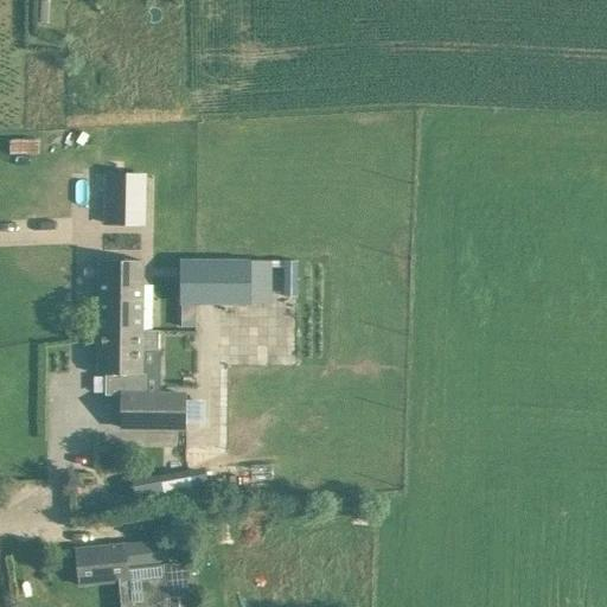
[(104,176),(104,223),(142,223),(142,176),(104,176)]
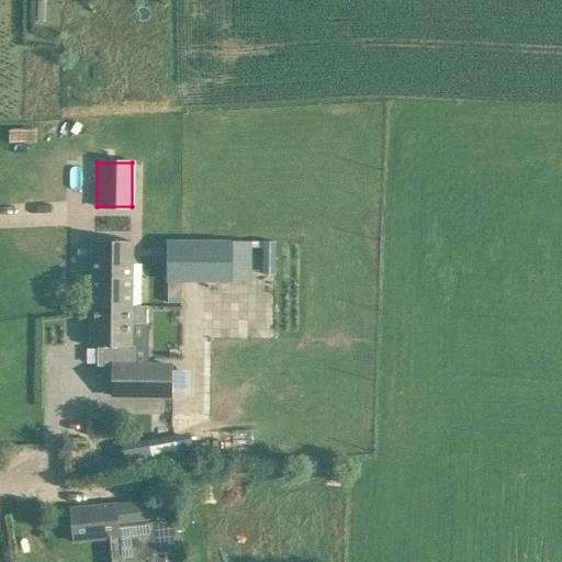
[(93,240),(91,346),(97,347),(97,364),(112,366),(112,361),(134,361),(134,347),(130,347),(131,323),(147,324),(147,305),(131,305),(132,242),(93,240)]
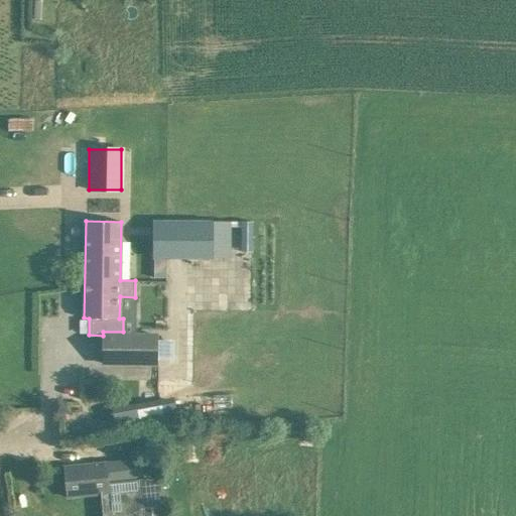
[(209,257),(209,221),(151,221),(151,257),(209,257)]
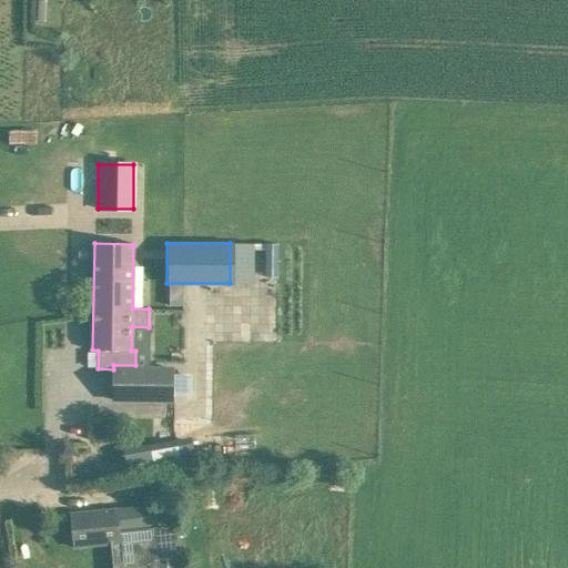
[(174,366),(113,365),(112,402),(173,404),(174,366)]
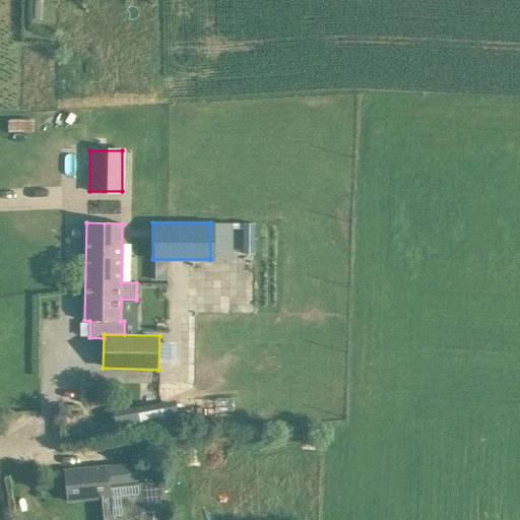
[(156,403),(113,410),(116,429),(159,421),(156,403)]
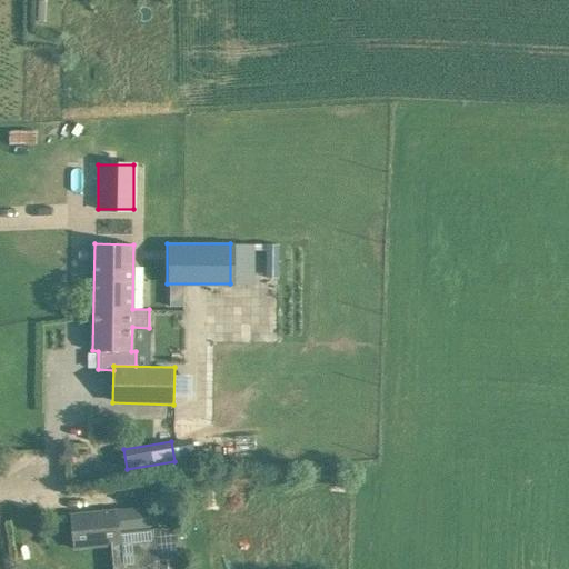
[(75,548),(111,545),(113,568),(159,568),(156,528),(179,526),(178,506),(157,506),(117,510),(117,509),(71,513),(75,548)]
